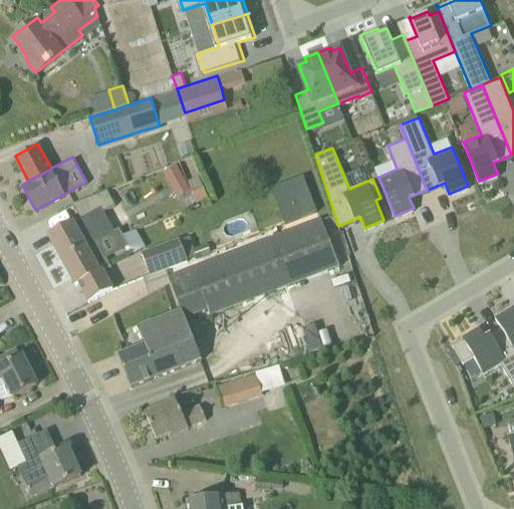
[(164,169),(170,183),(184,176),(177,163),(164,169)]
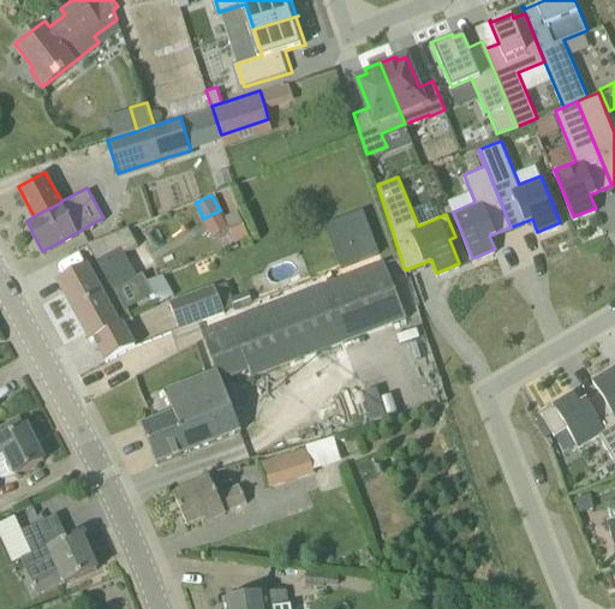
[(238,208),(225,213),(230,224),(243,219),(238,208)]
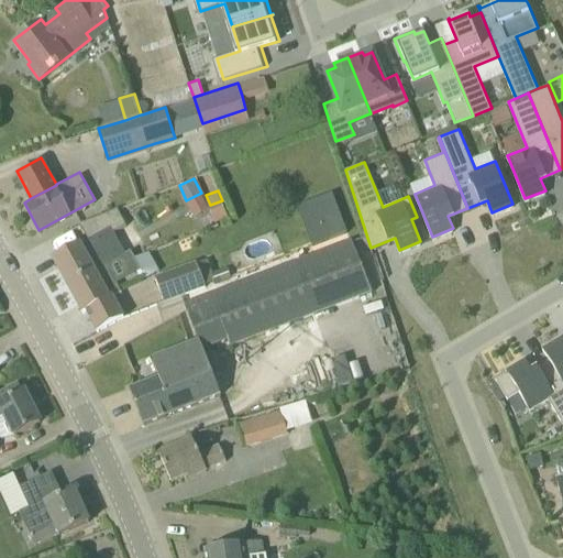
[(332,190),(297,205),(311,242),(346,228),(332,190)]
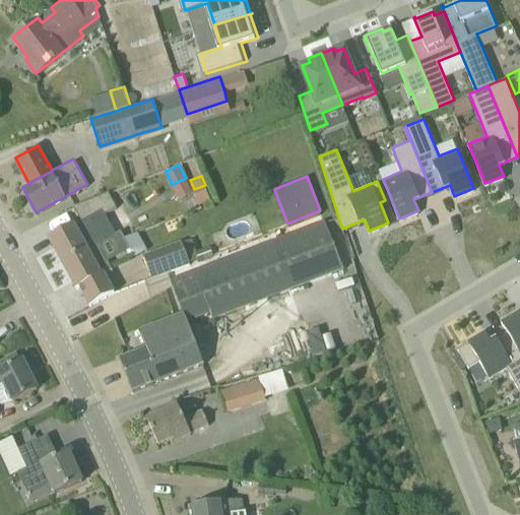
[(210,197),(205,185),(194,189),(199,202),(210,197)]
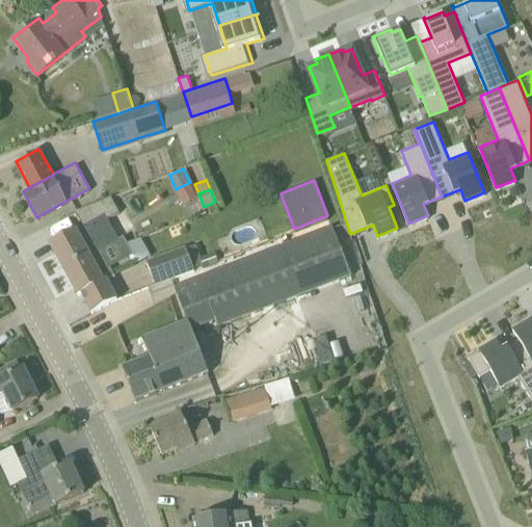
[(50,240),(64,267),(99,247),(103,244),(98,234),(125,218),(111,194),(75,209),(82,222),(50,240)]
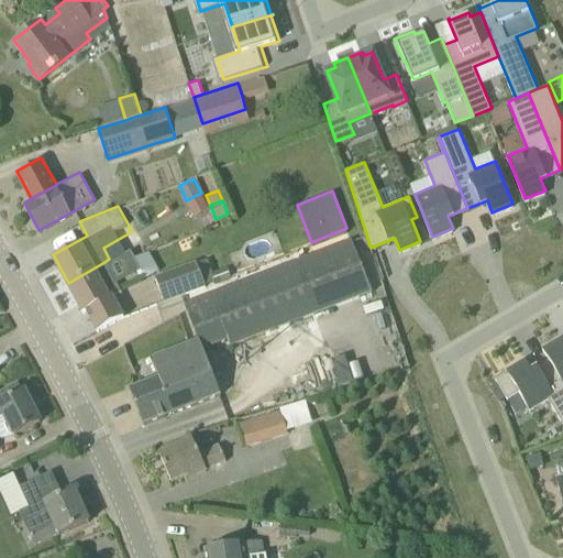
[(205,293),(185,301),(195,327),(220,317),(228,336),(230,342),(362,292),(372,287),(351,237),(341,240),(205,293)]
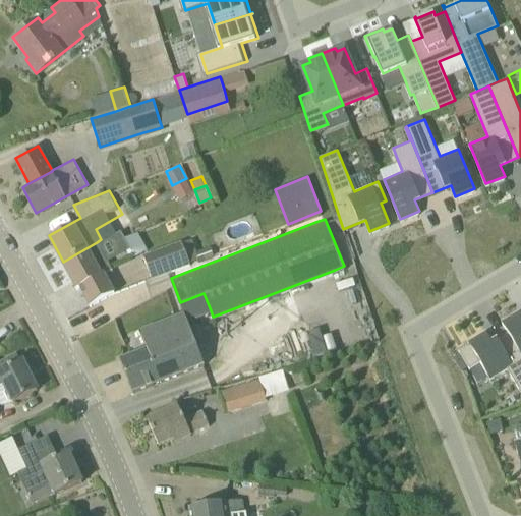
[(152,276),(189,262),(182,240),(143,254),(152,276)]
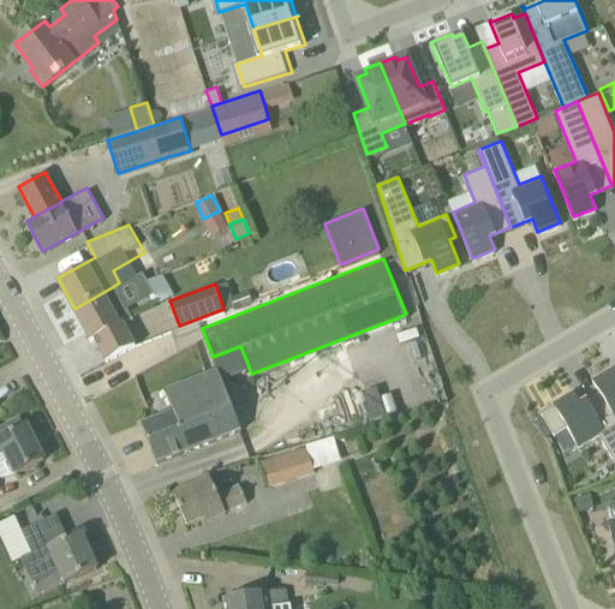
[(135,342),(123,321),(131,316),(114,286),(75,309),(90,339),(94,336),(106,359),(135,342)]
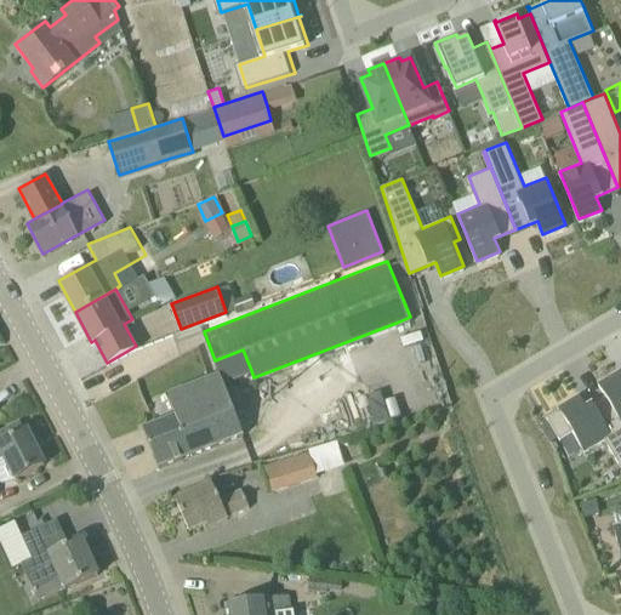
[(620,417),(620,371),(619,369),(598,381),(605,394),(607,393),(620,417)]
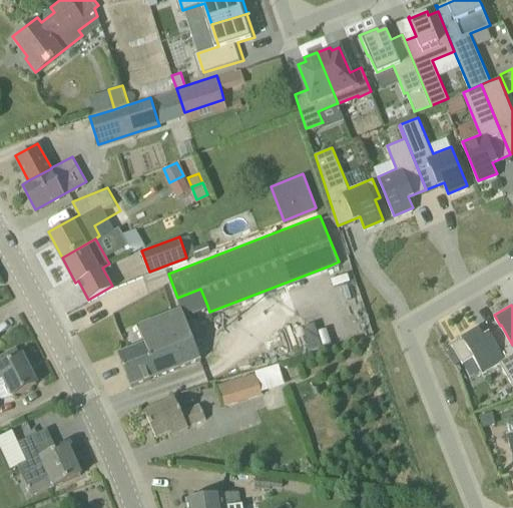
[(189,328),(185,315),(181,307),(138,324),(145,341),(118,352),(130,384),(201,357),(189,328)]
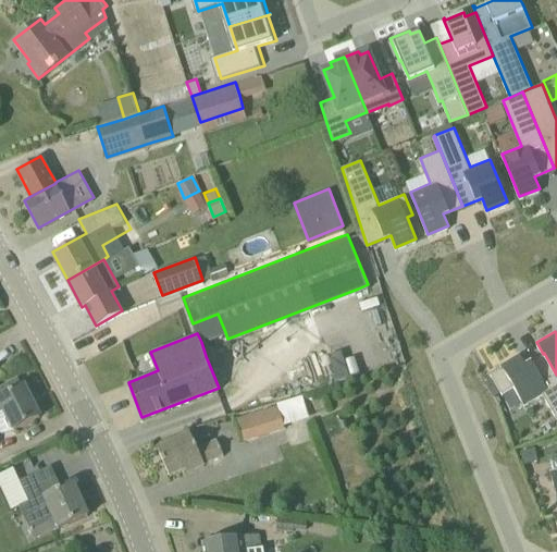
[(556,375),(544,353),(543,354),(525,364),(519,353),(500,364),(502,366),(490,372),(502,392),(514,385),(523,403),(542,392),(556,417),(556,375)]
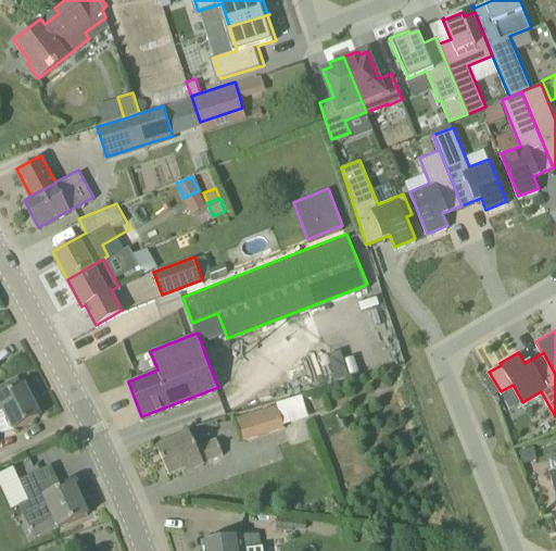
[(0,407),(3,405),(14,426),(39,413),(24,383),(23,384),(19,376),(0,384),(0,407)]
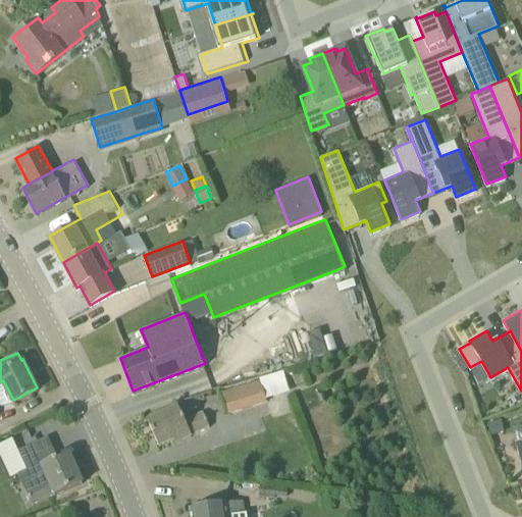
[(261,372),(266,394),(289,389),(283,367),(261,372)]
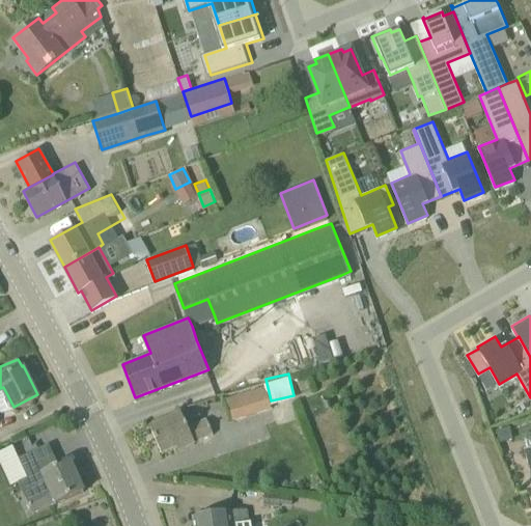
[(231,417),(271,406),(271,403),(264,382),(224,394),(231,417)]
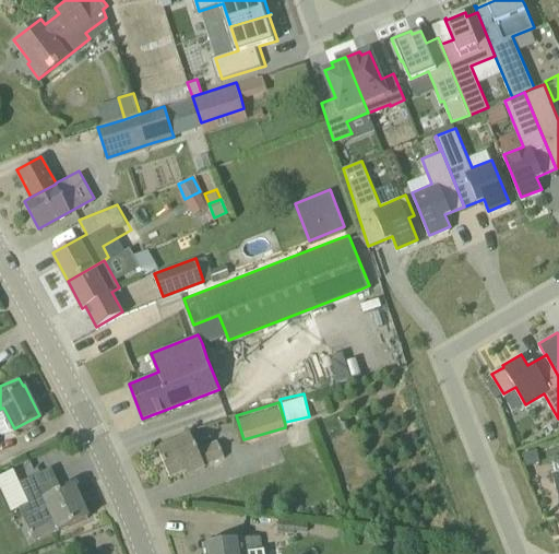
[(204,463),(225,454),(217,438),(198,448),(191,433),(158,447),(170,475),(187,468),(188,472),(205,463),(204,463)]
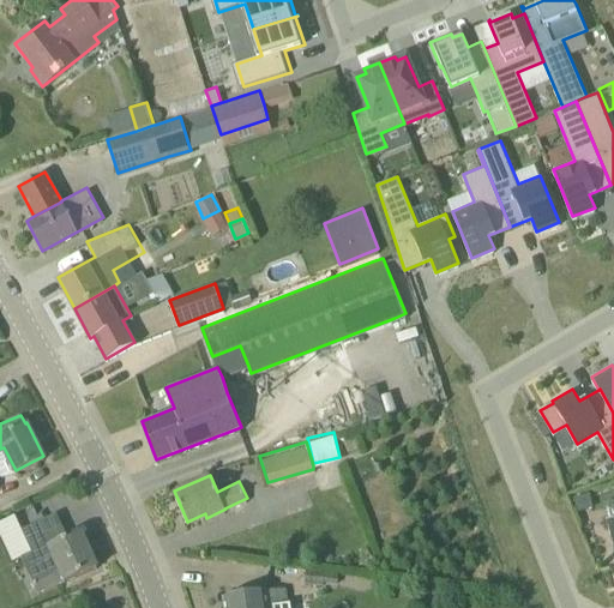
[(589,491),(573,494),(577,509),(593,505),(589,491)]
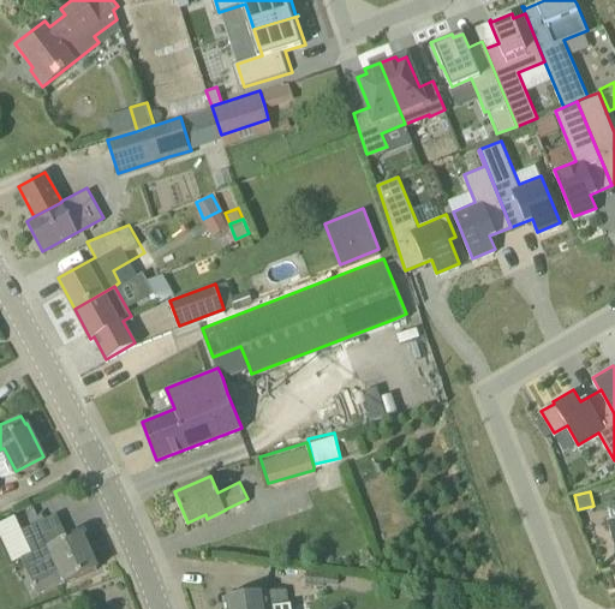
[(82,531),(69,537),(57,511),(22,527),(33,550),(22,555),(37,591),(64,579),(65,580),(97,565),(82,531)]
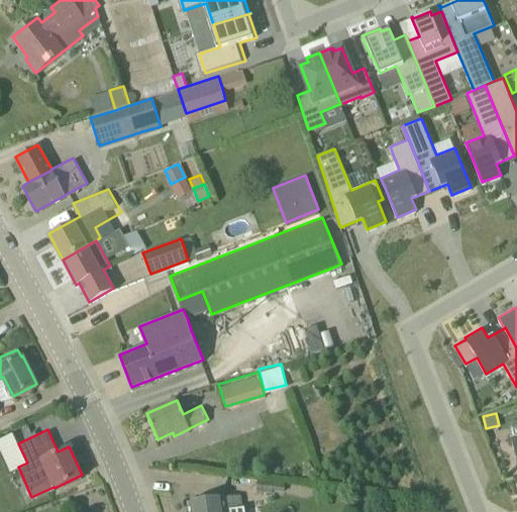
[(257,477),(256,488),(272,490),(273,488),(274,478),(257,477)]
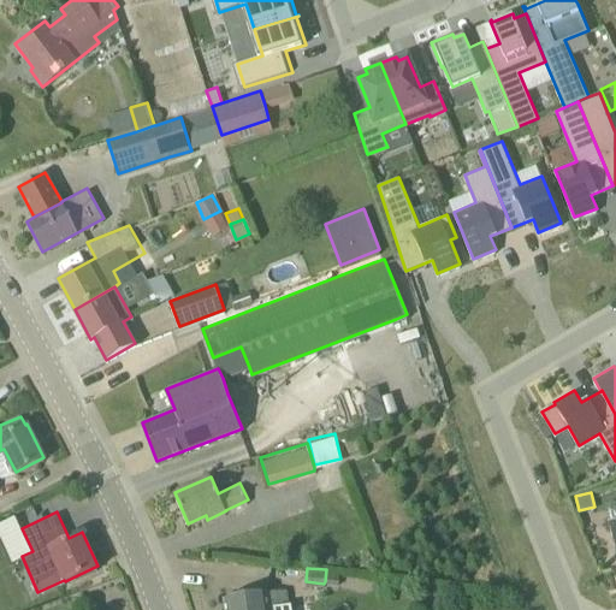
[(224,597),(225,609),(289,609),(290,609),(289,609),(283,609),(280,588),(224,597)]
